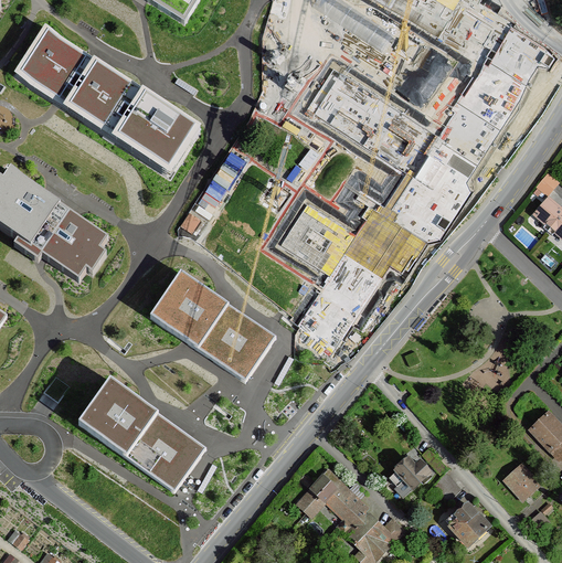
[(139,0),(156,10),(182,25),(197,0),(139,0)]
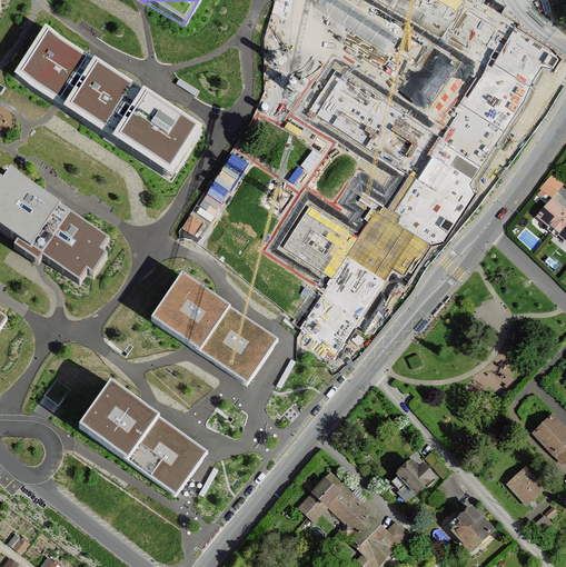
[(360,0),(487,72),(519,17),(490,0),(360,0)]
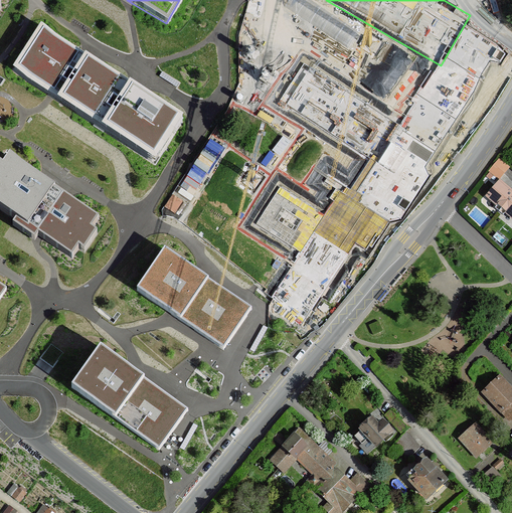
[(100,62),(39,23),(9,69),(153,164),(184,118),(163,105),(132,83),(100,62)]
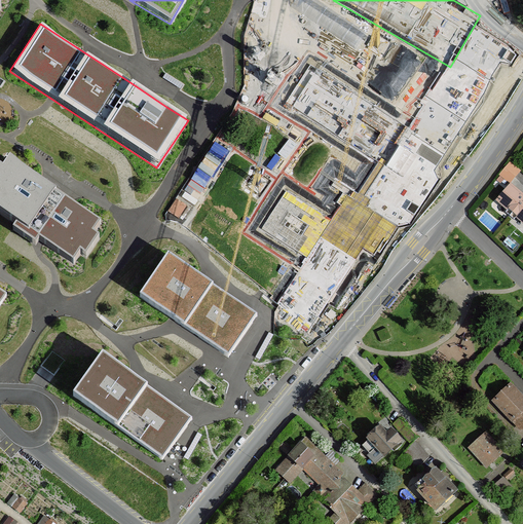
[(353,87),(310,61),(284,104),(377,161),(404,118),(353,87)]
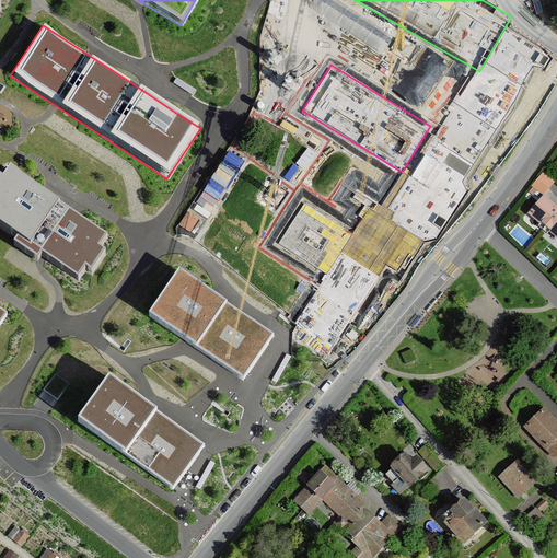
[(37,179),(8,159),(0,170),(0,221),(77,275),(108,230),(80,209),(37,179)]
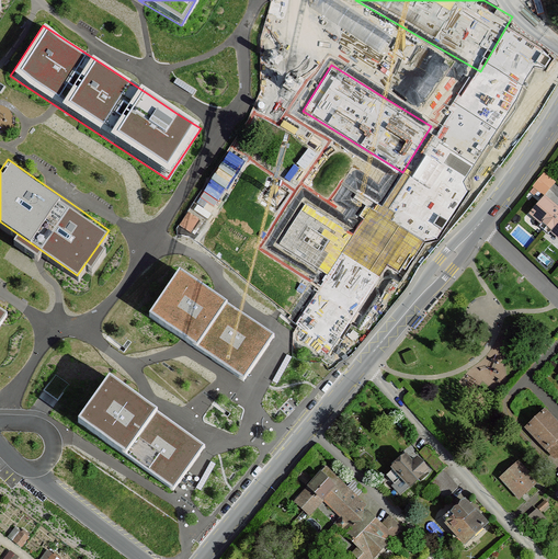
[(536,179),(547,186),(553,181),(542,172),(536,179)]
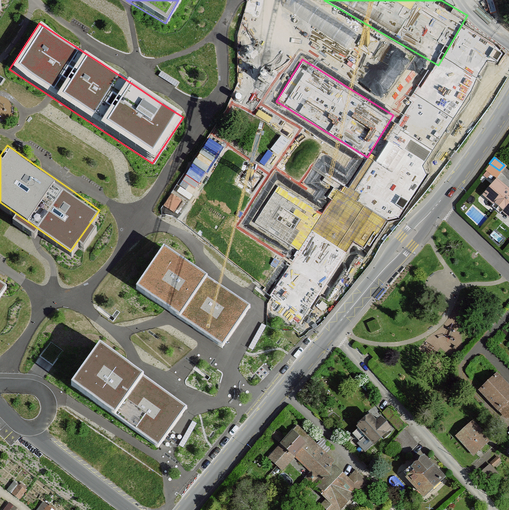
[(499,170),(489,163),(485,168),(494,176),(499,170)]
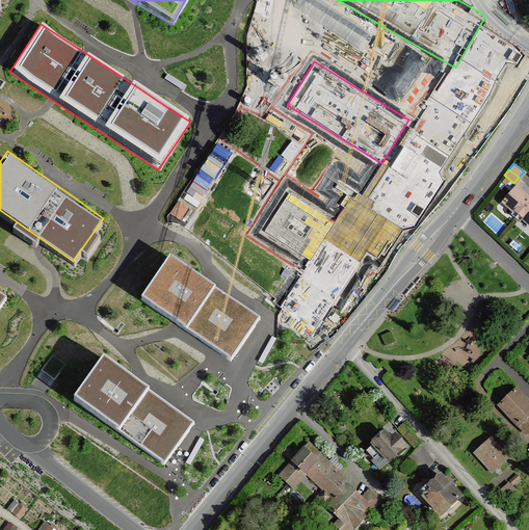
[(301,196),(284,185),(255,230),(309,264),(338,219),(301,196)]
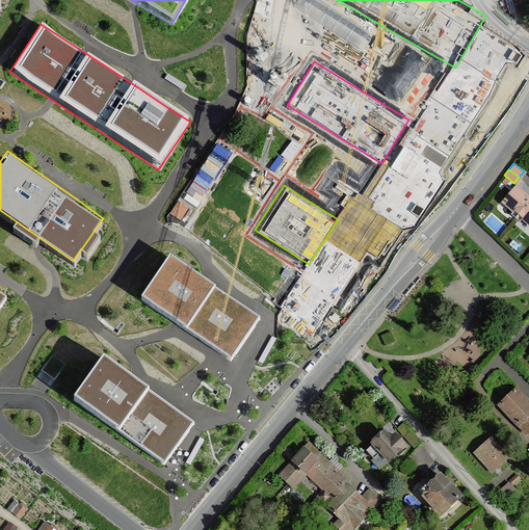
[(528,200),(513,186),(501,201),(516,214),(528,200)]
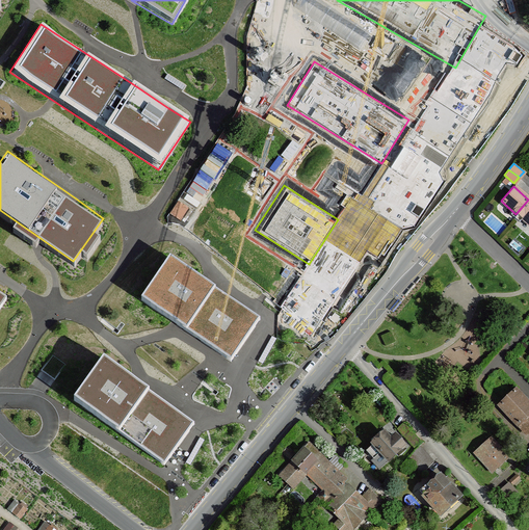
[(528,200),(516,214),(528,224),(528,200)]
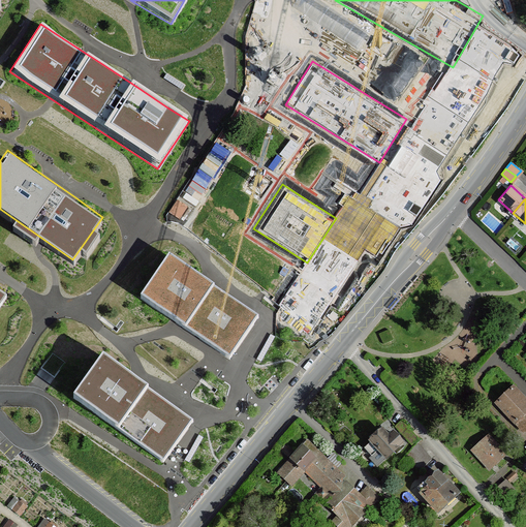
[(249,307),(166,252),(137,295),(165,313),(192,331),(229,355),(258,313),(249,307)]
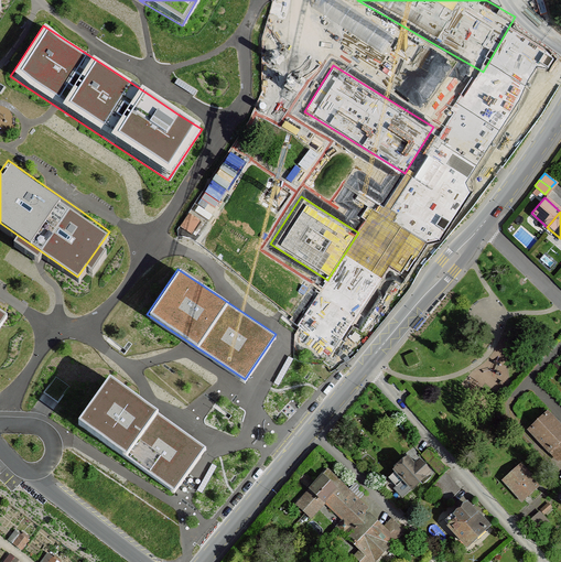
[(401,354),(406,365),(417,360),(411,349),(401,354)]
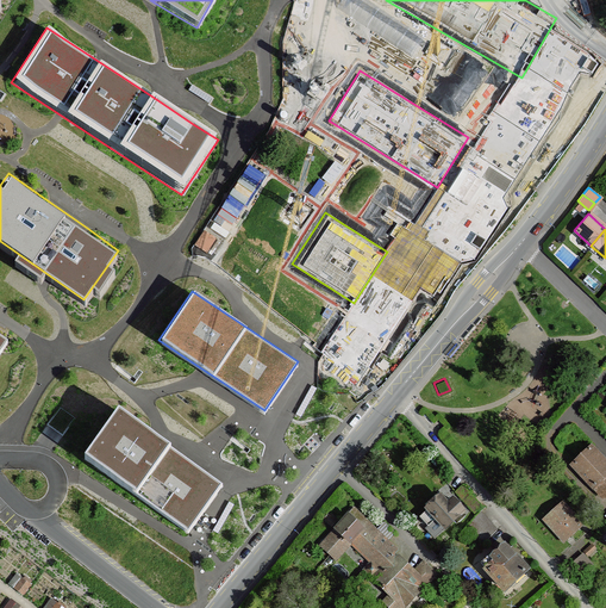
[(152,432),(114,404),(77,456),(187,534),(225,483),(180,451),(152,432)]
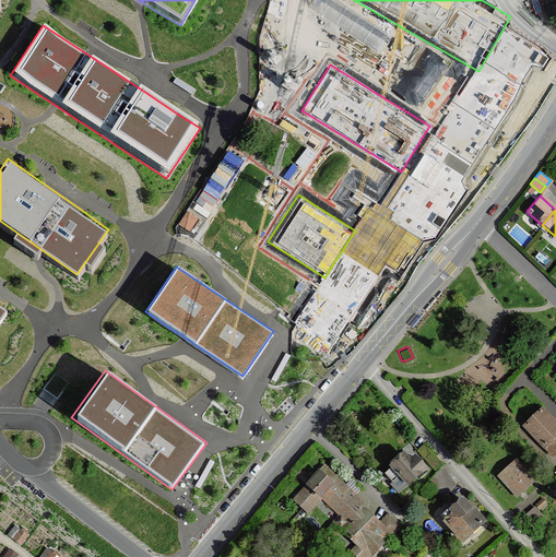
[(555,434),(555,426),(540,409),(523,424),(544,446),(555,434)]
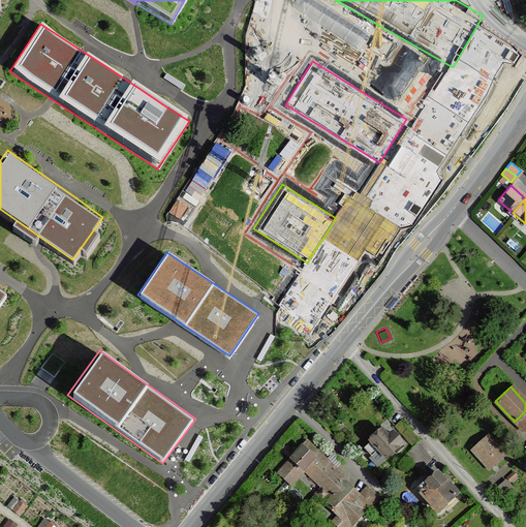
[(525,410),(515,422),(521,429),(525,423),(525,410)]
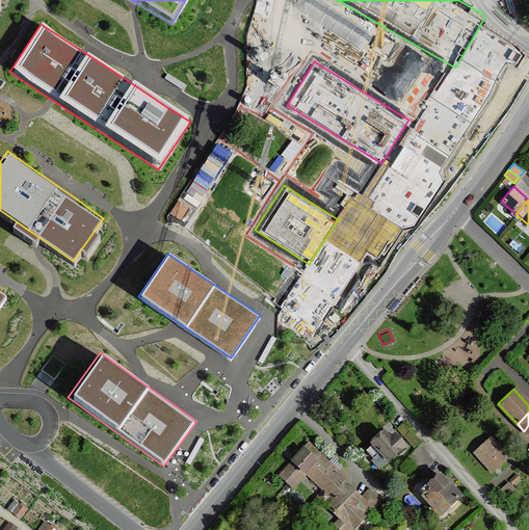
[(418,440),(401,422),(395,427),(412,446),(418,440)]
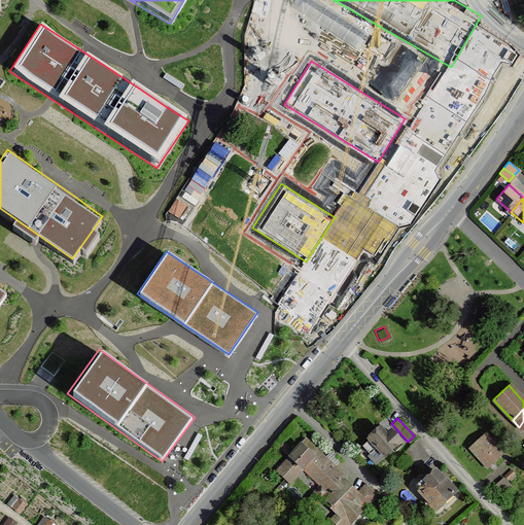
[(379,428),(368,438),(375,446),(383,455),(398,441),(389,430),(385,434),(379,428)]
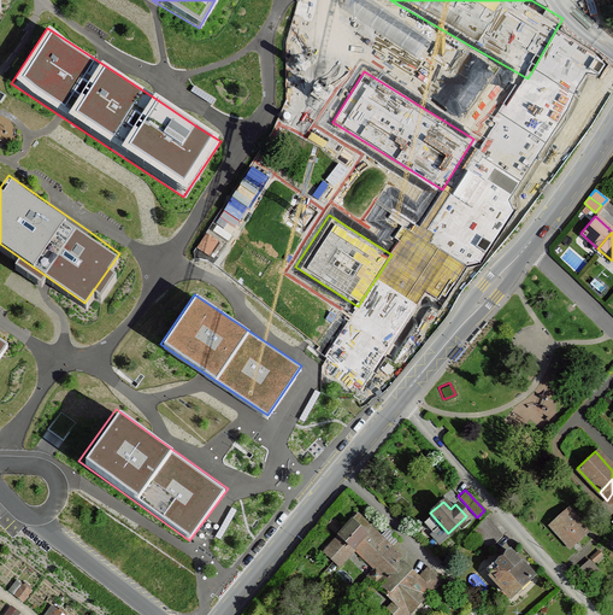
[(565,509),(548,523),(567,545),(584,529),(565,509)]
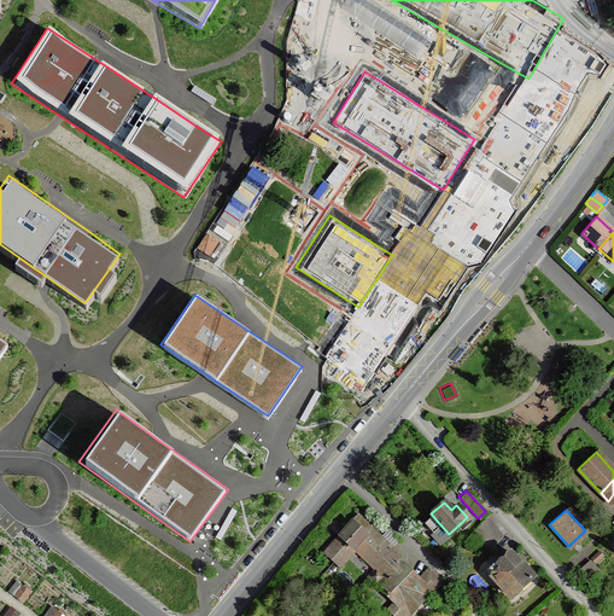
[(439,523),(431,513),(421,521),(430,532),(439,523)]
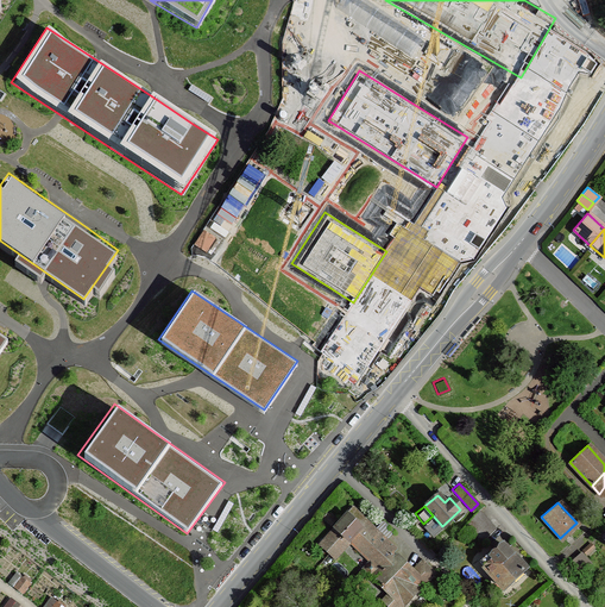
[(380,534),(352,507),(319,543),(333,556),(348,539),(369,559),(361,567),(388,592),(382,599),(390,606),(398,606),(434,571),(421,558),(410,569),(390,551),(394,546),(384,538),(380,543),(377,539),(380,534)]
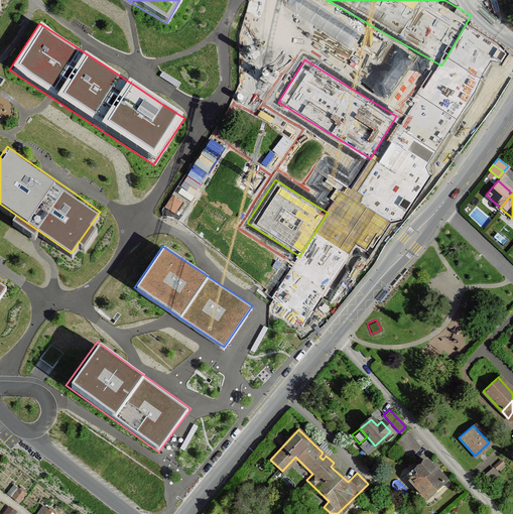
[(418,447),(404,432),(393,443),(407,459),(418,447)]
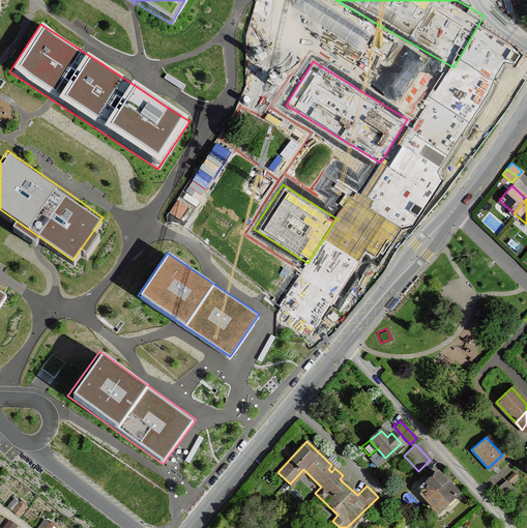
[(436,472),(417,489),(437,510),(456,493),(436,472)]
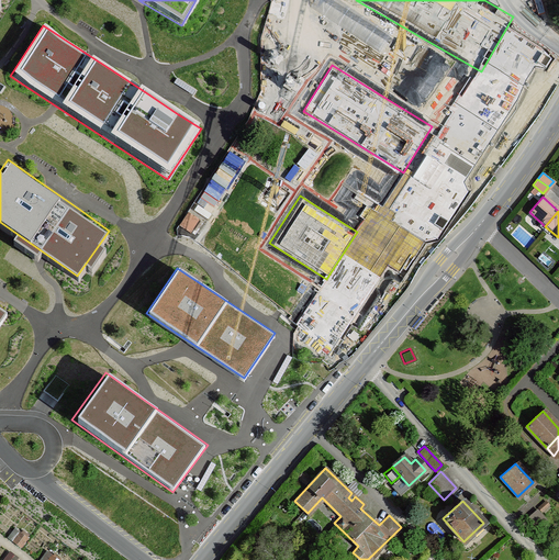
[(48,546),(38,558),(41,559),(58,559),(62,557),(48,546)]
